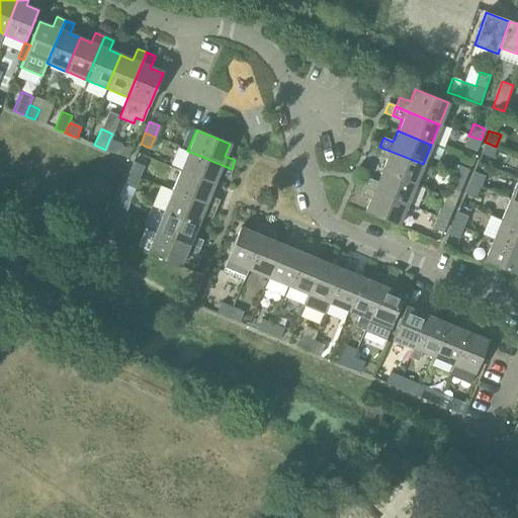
[(476,152),(481,140),(468,136),(464,147),(476,152)]
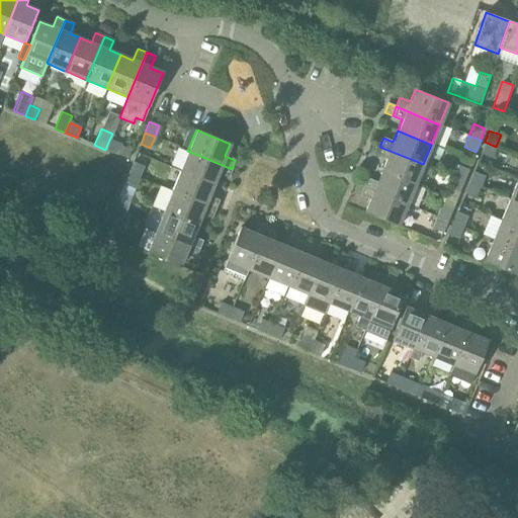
[(117,154),(120,145),(109,140),(105,150),(117,154)]
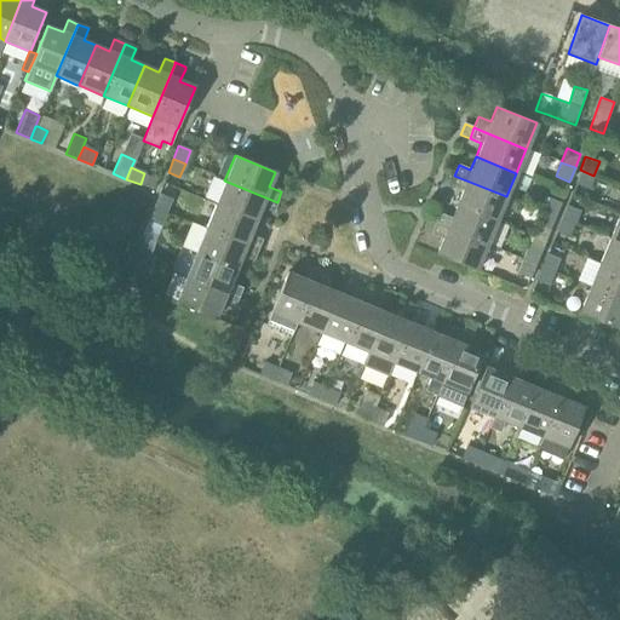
[(589,189),(593,176),(580,170),(574,183),(589,189)]
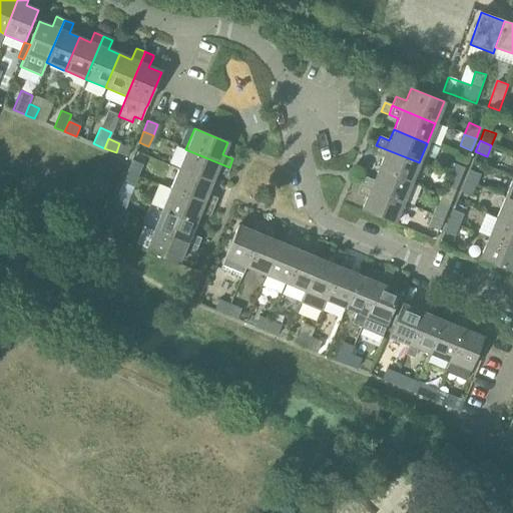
[(410,183),(419,162),(376,145),(372,154),(382,158),(378,169),(410,183)]
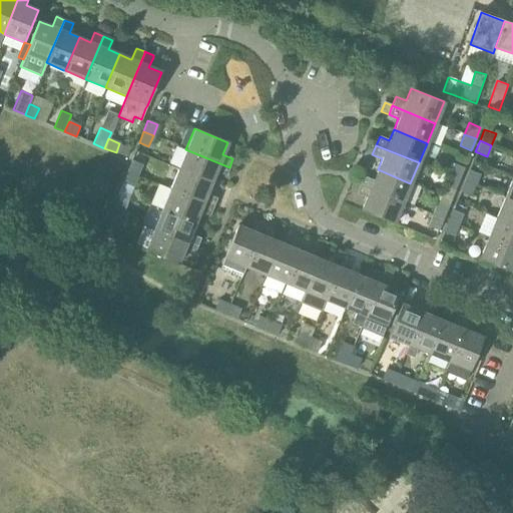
[(225,175),(229,167),(185,149),(177,169),(211,183),(215,171),(225,175)]
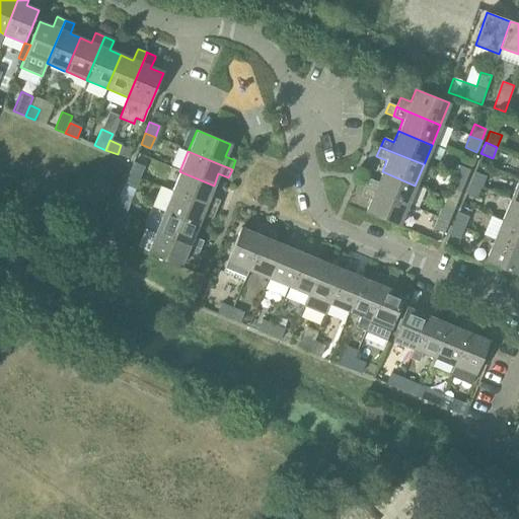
[(139,176),(143,166),(133,162),(129,172),(139,176)]
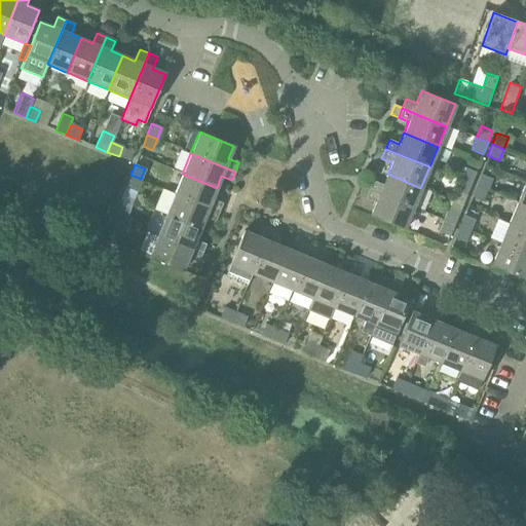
[(471,183),(476,172),(463,166),(459,179),(471,183)]
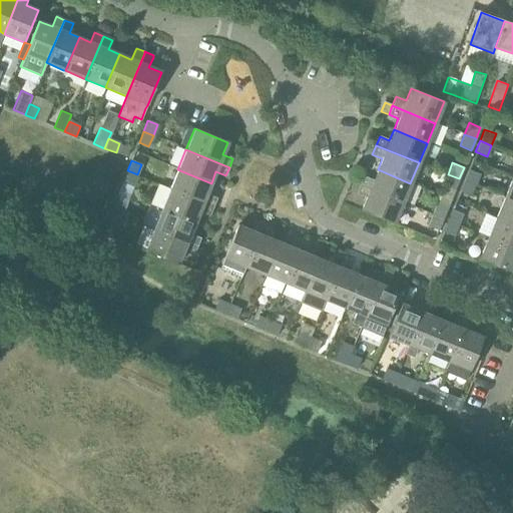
[(212,207),(216,198),(206,194),(211,183),(177,169),(169,189),(212,207)]
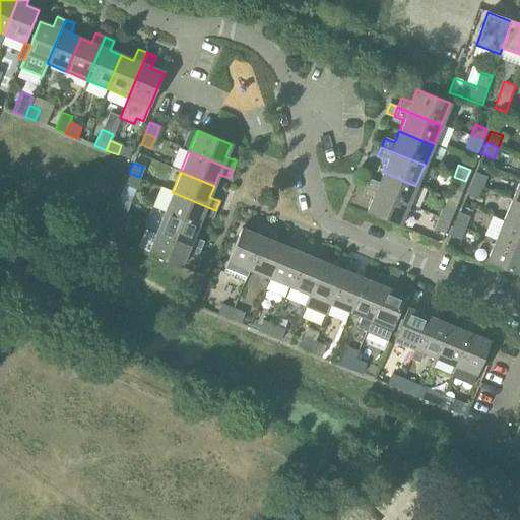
[(415,186),(383,172),(378,183),(368,179),(365,188),(407,205),(415,186)]
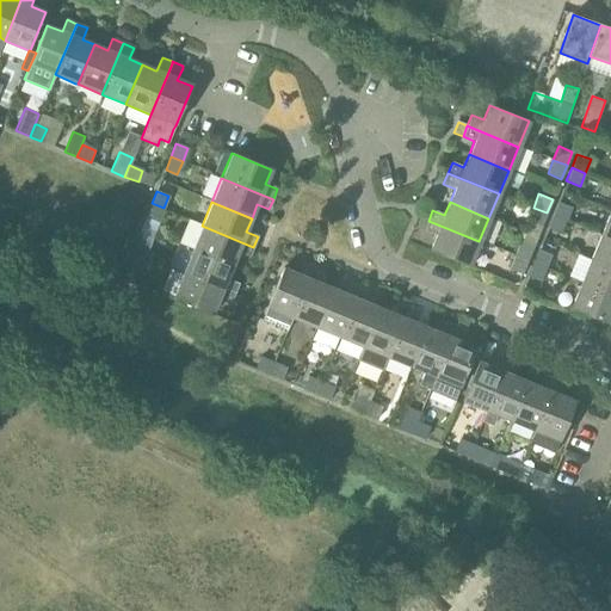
[(566,221),(572,208),(557,202),(553,215),(566,221)]
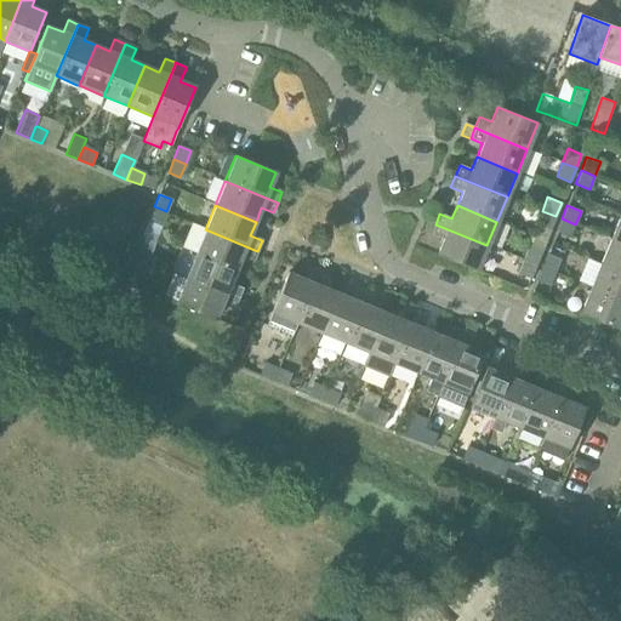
[(160,224),(166,211),(154,206),(148,220),(160,224)]
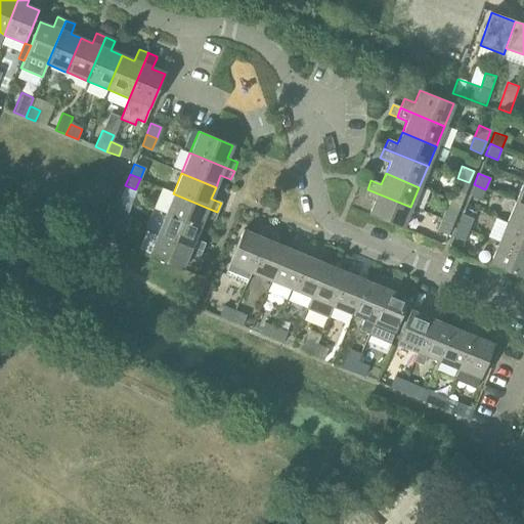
[(464,194),(469,182),(457,178),(452,189),(464,194)]
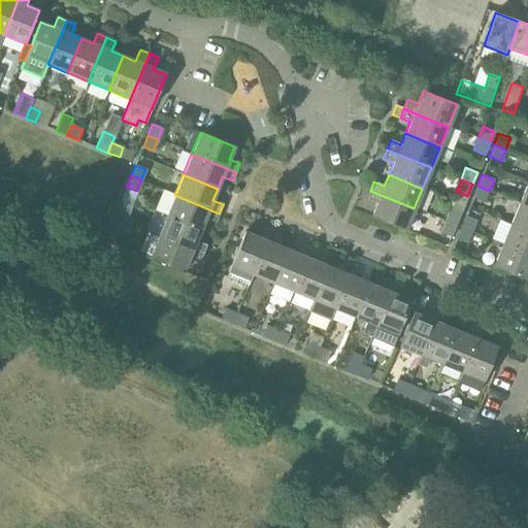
[(527,183),(527,184),(519,202),(527,206),(527,183)]
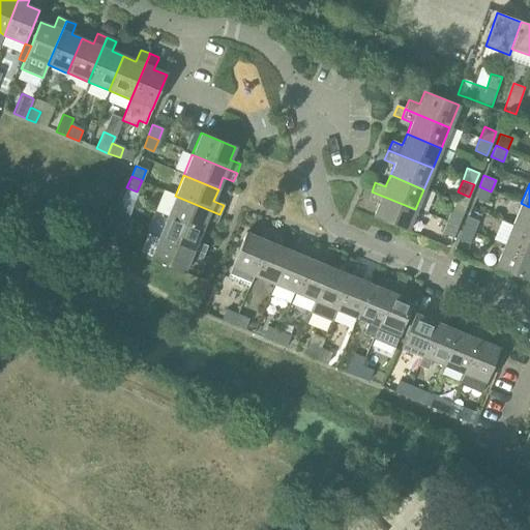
[(487,203),(491,192),(479,186),(474,199),(487,203)]
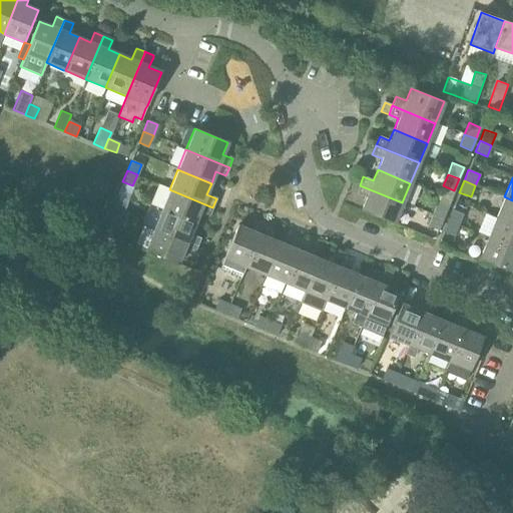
[(394,223),(402,202),(360,185),(356,194),(366,198),(361,209),(394,223)]
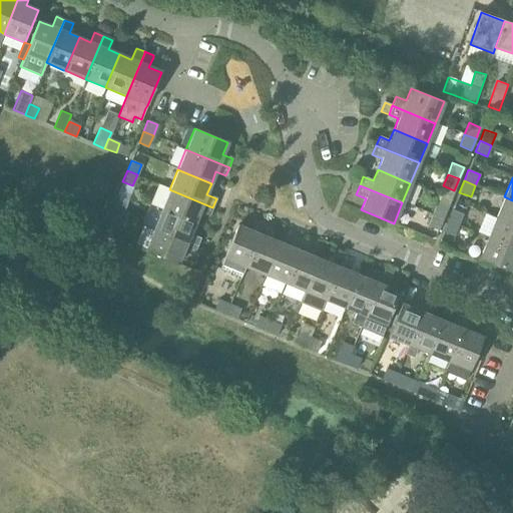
[(208,215),(212,207),(169,189),(161,209),(194,223),(198,211),(208,215)]
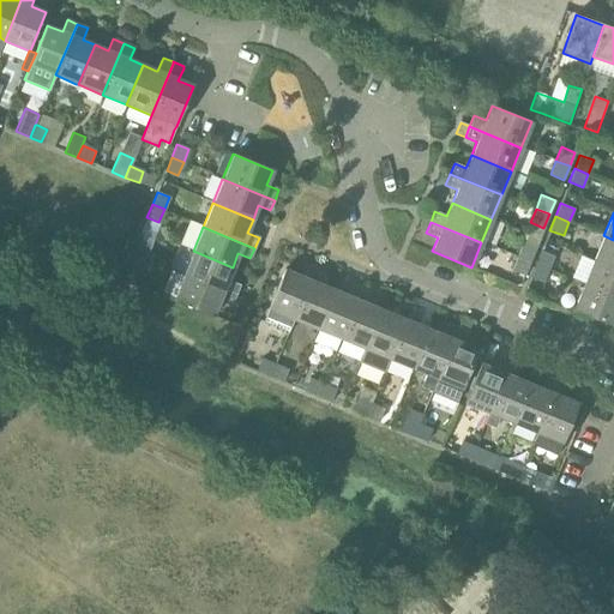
[(603,238),(594,260),(613,268),(613,240),(603,235),(603,238)]
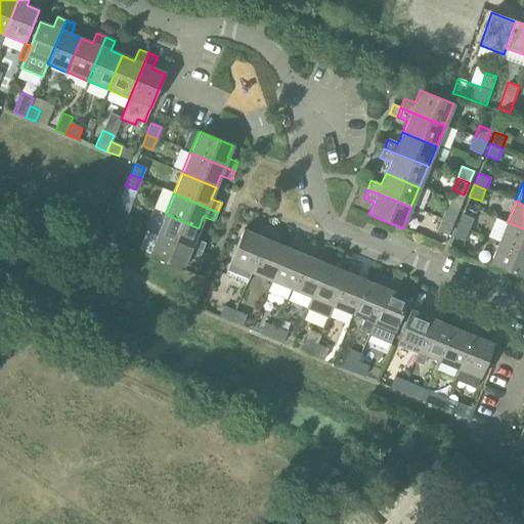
[(123,220),(128,209),(118,205),(113,216),(123,220)]
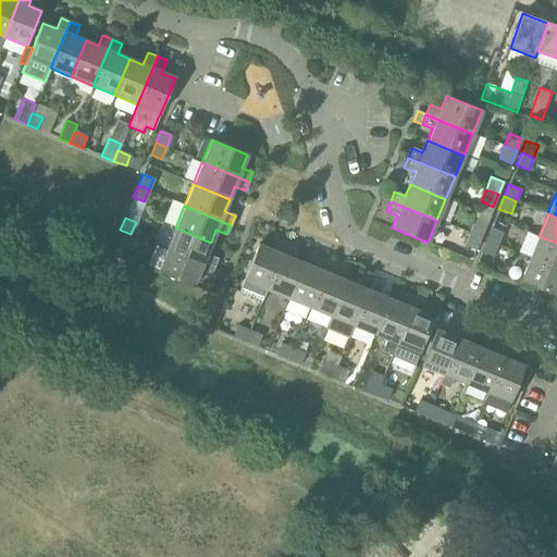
[(481,238),(486,226),(474,221),(469,233),(481,238)]
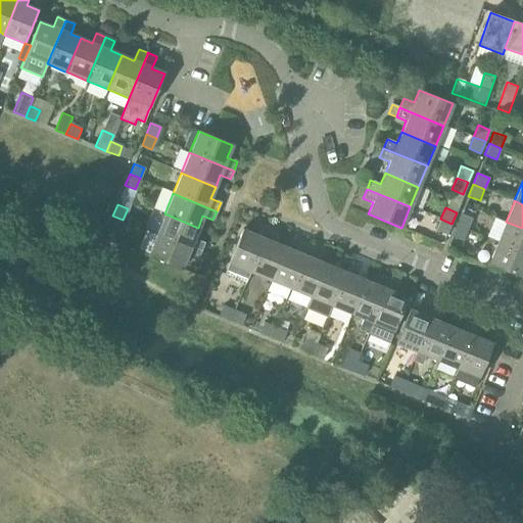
[(200,252),(203,243),(193,239),(198,228),(164,214),(155,234),(200,252)]
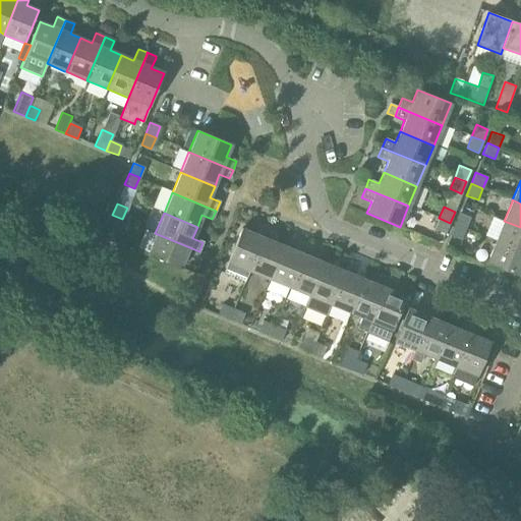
[(465,229),(470,218),(461,214),(456,225),(465,229)]
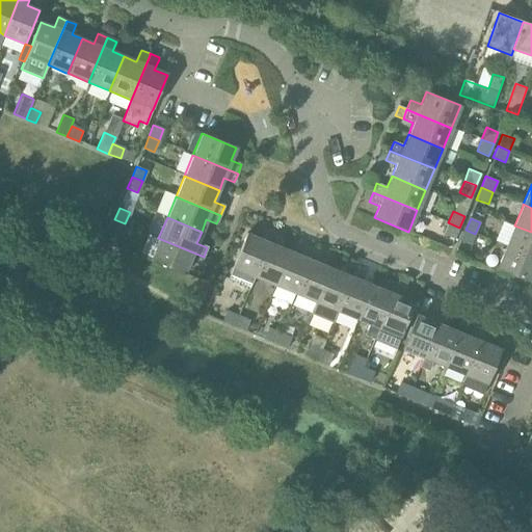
[(121,235),(125,223),(114,219),(110,231),(121,235)]
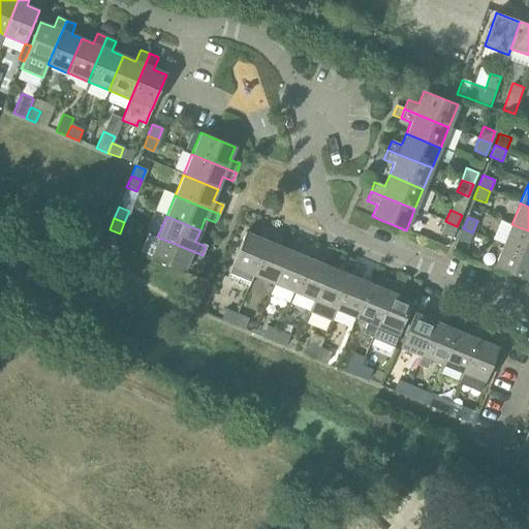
[(453,237),(457,226),(445,221),(441,232),(453,237)]
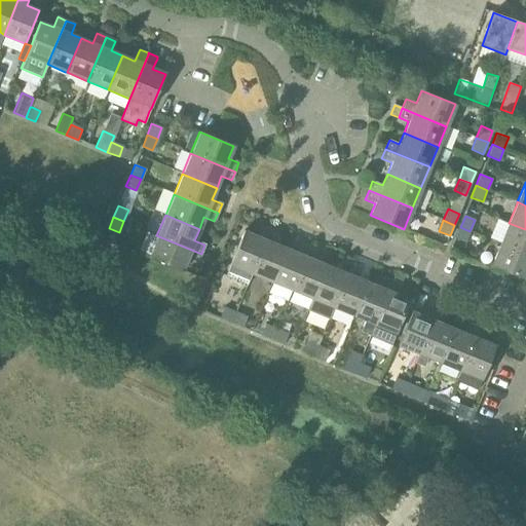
[(509,224),(500,243),(525,254),(525,229),(509,223),(509,224)]
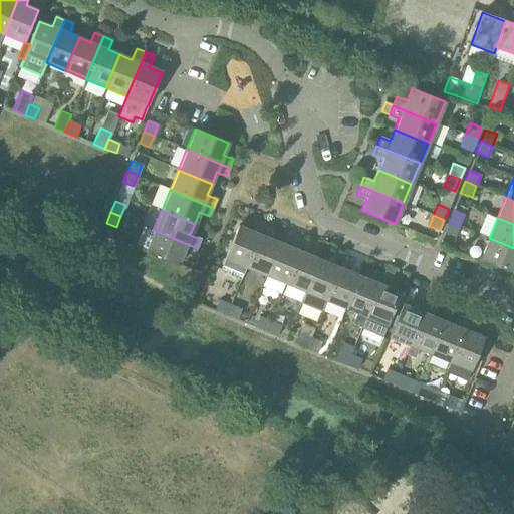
[(225,259),(221,269),(240,278),(241,278),(246,267),(263,225),(254,221),(250,231),(249,231),(238,226),(225,259)]
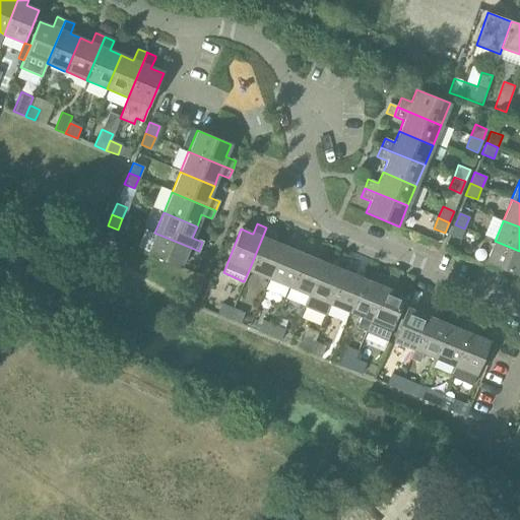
[(460,240),(464,229),(455,224),(450,236),(460,240)]
